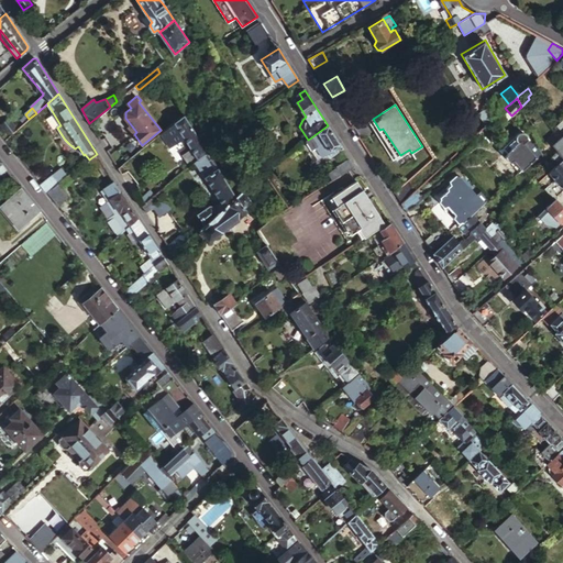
[(200,159),(208,153),(185,114),(164,132),(173,145),(185,136),(200,159)]
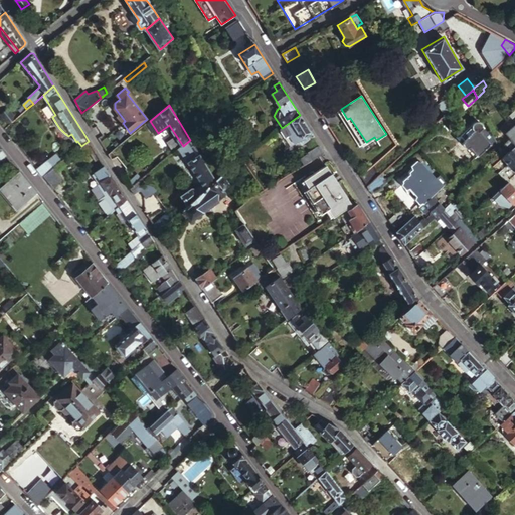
[(17,118),(9,108),(0,115),(0,117),(7,126),(17,118)]
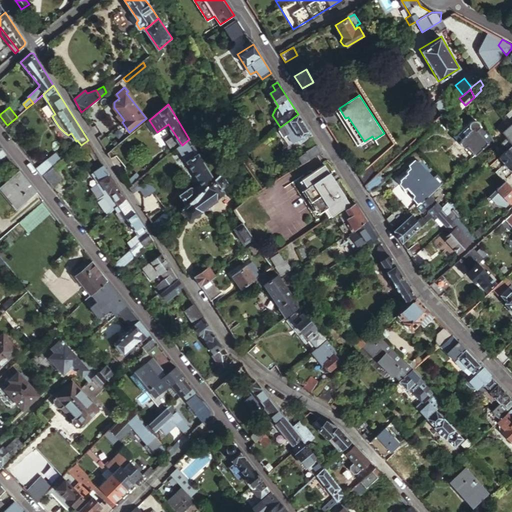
[(345,118),(339,108),(335,111),(357,145),(364,141),(348,117),(345,118)]
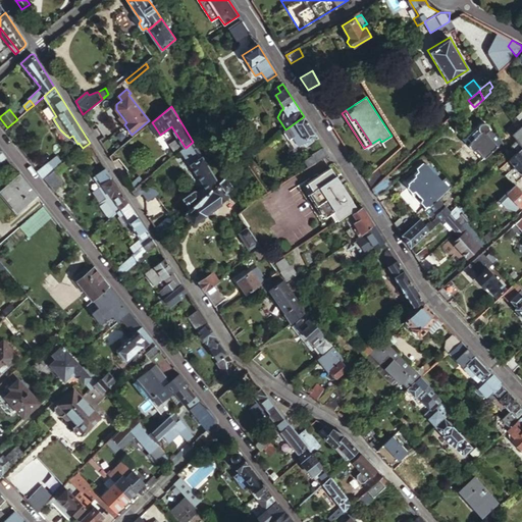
[(315,135),(304,116),(289,127),(295,137),(294,138),(299,145),(305,141),(307,140),(315,135)]
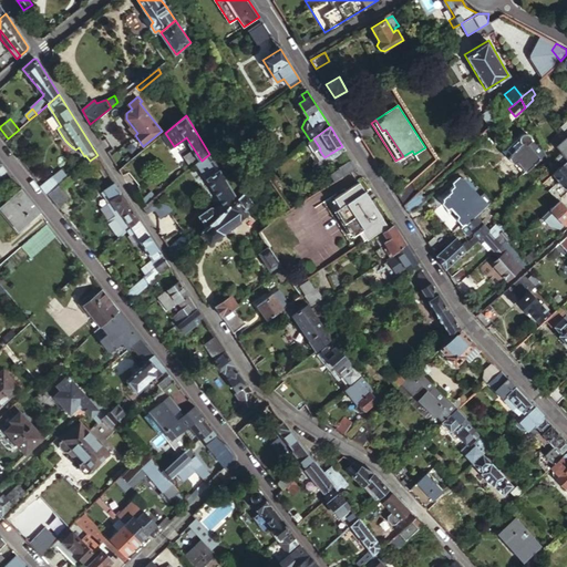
[(517,161),(526,171),(539,158),(531,148),(535,145),(529,138),(527,134),(523,132),(505,147),(511,153),(508,155),(509,156),(508,156),(508,157),(513,162),(517,161)]
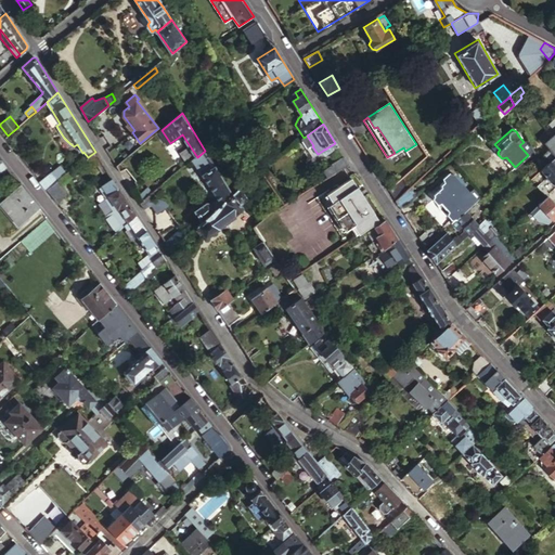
[(304,138),(300,140),(312,157),(318,154),(312,146),(313,145),(307,136),(304,138)]
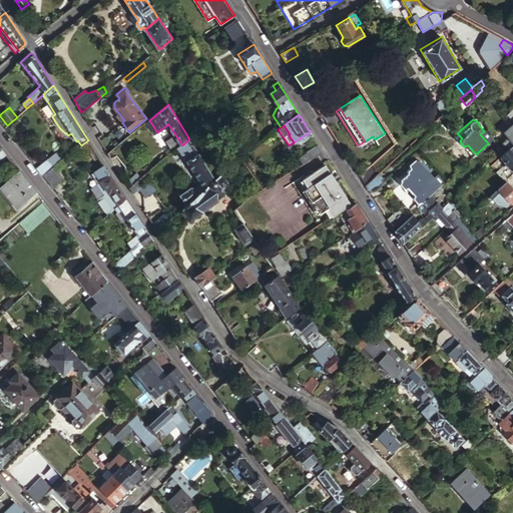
[(302,137),(303,140),(312,134),(310,132),(302,137)]
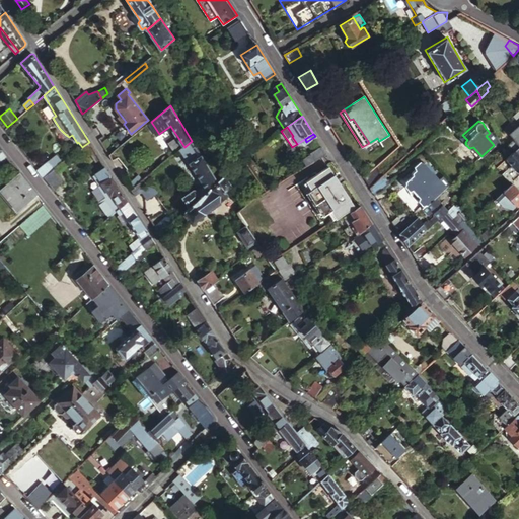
[(505,155),(506,158),(518,147),(518,135),(507,146),(511,149),(505,155)]
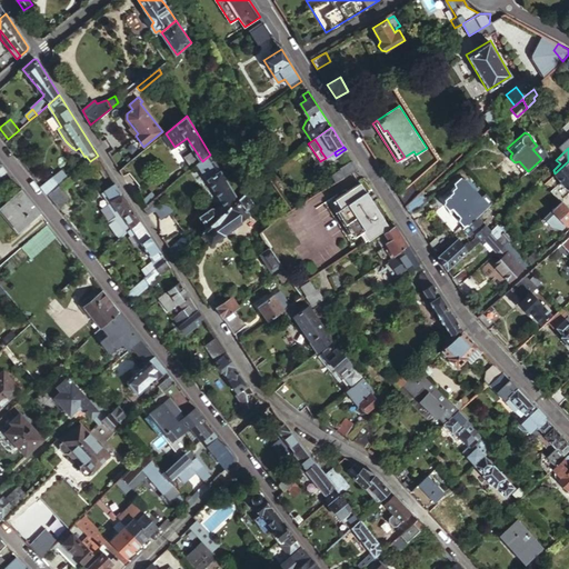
[(211,223),(238,199),(210,155),(202,161),(198,165),(206,177),(209,175),(211,178),(208,181),(220,201),(212,208),(210,205),(197,216),(207,227),(211,223)]
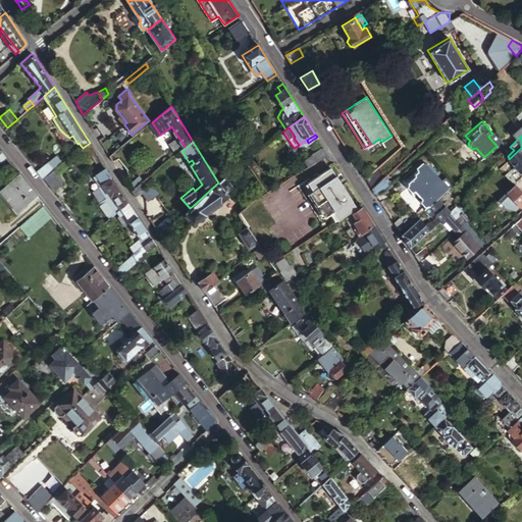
[(94,150),(90,143),(83,148),(77,152),(83,158),(90,153),(94,150)]
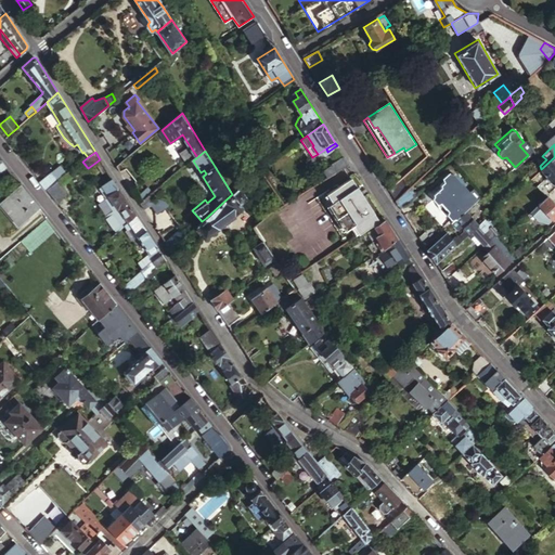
[(127,166),(138,178),(150,168),(140,156),(127,166)]
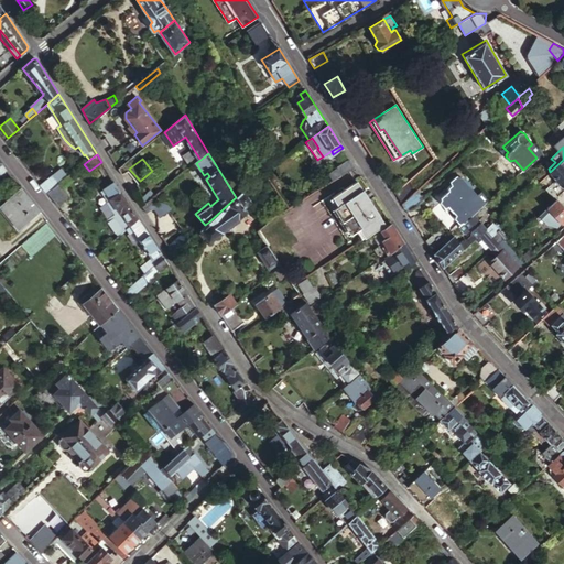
[(333,181),(355,167),(350,159),(336,167),(336,169),(328,174),(333,181)]
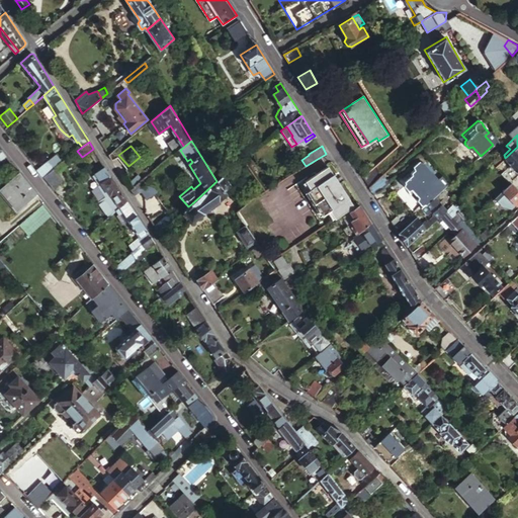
[(517,147),(505,158),(517,172),(517,147)]
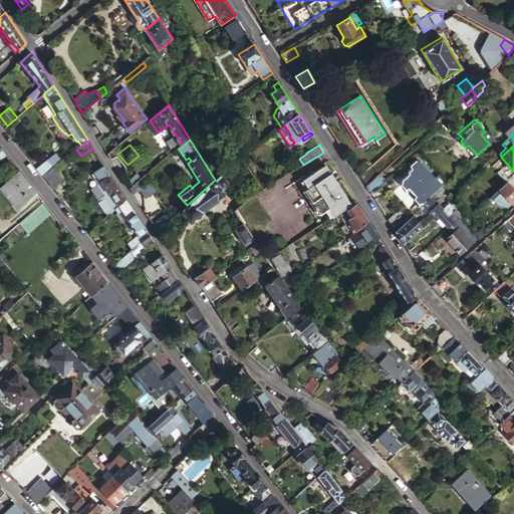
[(98,156),(92,148),(88,151),(93,159),(98,156)]
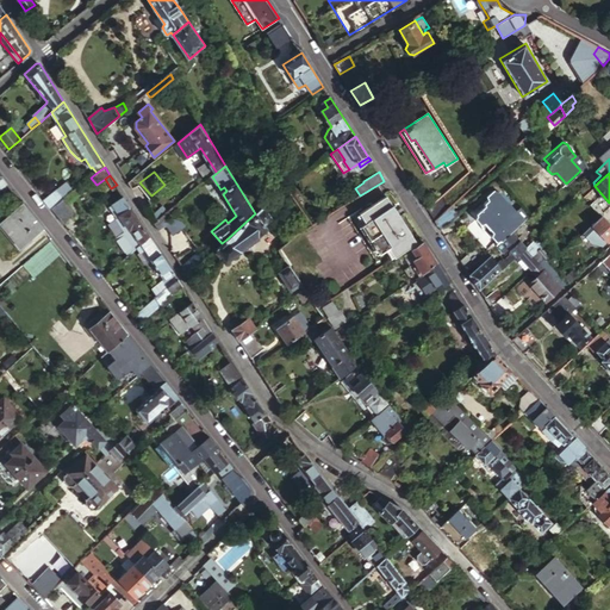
[(50,209),(51,209),(72,193),(73,192),(67,182),(45,199),(44,200),(50,209)]
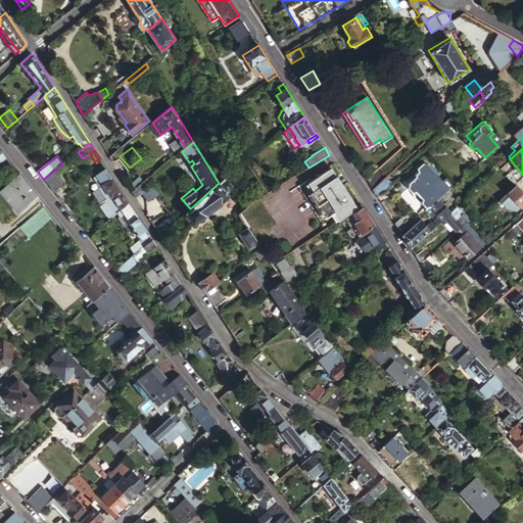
[(437,199),(449,188),(443,181),(441,182),(427,163),(426,164),(422,162),(417,167),(417,169),(419,171),(418,171),(419,172),(416,174),(408,181),(409,182),(407,185),(411,189),(413,193),(417,198),(418,198),(421,201),(425,206),(429,205),(429,206),(437,199)]
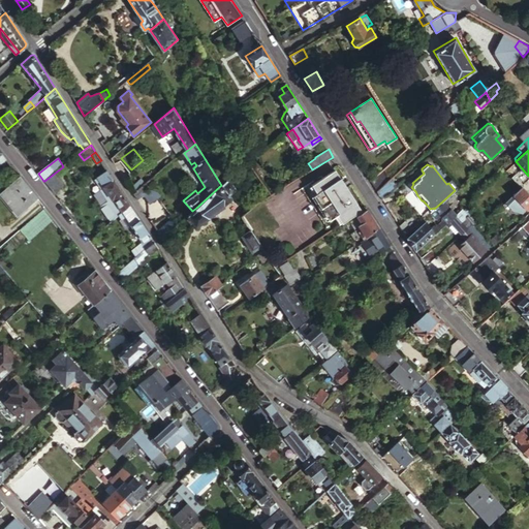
[(13,180),(19,176),(19,175),(11,166),(6,172),(13,180)]
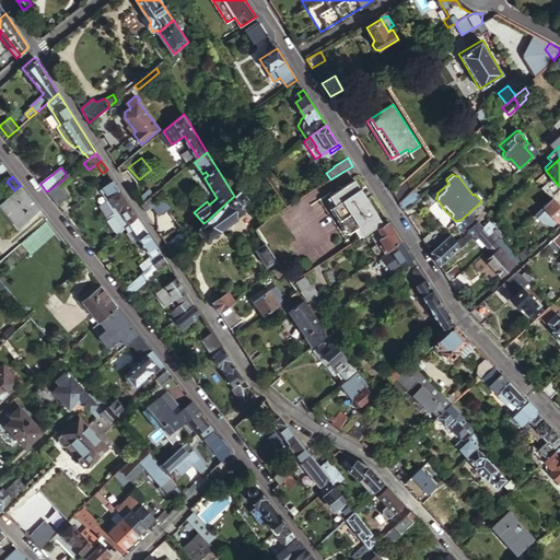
[(66,177),(47,191),(58,205),(69,196),(62,186),(66,184),(65,182),(67,179),(66,177)]
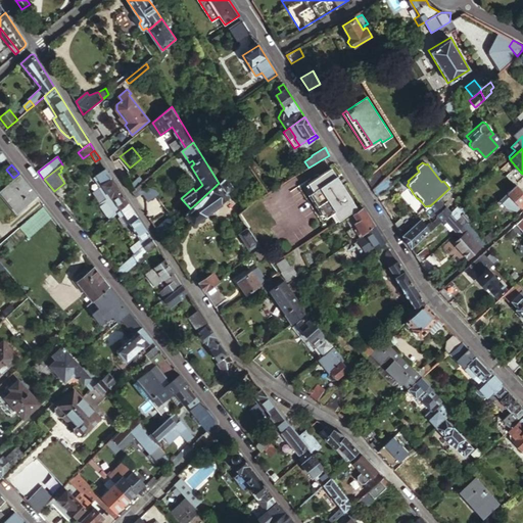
[(332,211),(338,220),(352,209),(353,210),(358,207),(330,165),(306,181),(312,189),(308,191),(325,216),(332,211)]
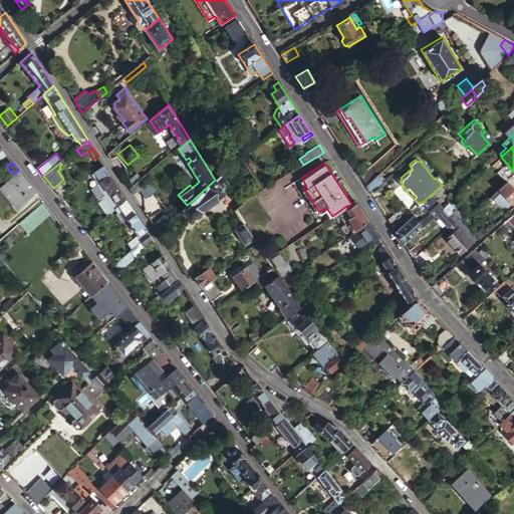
[(110,175),(103,165),(93,172),(100,182),(110,175)]
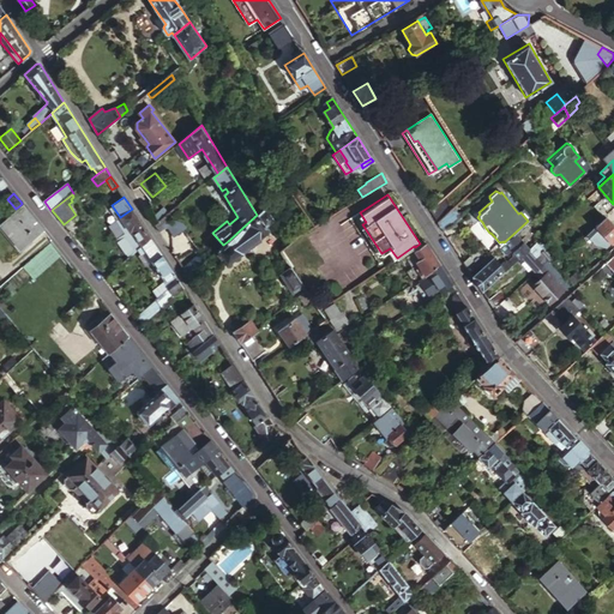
[(438,223),(452,209),(443,198),(429,210),(438,223)]
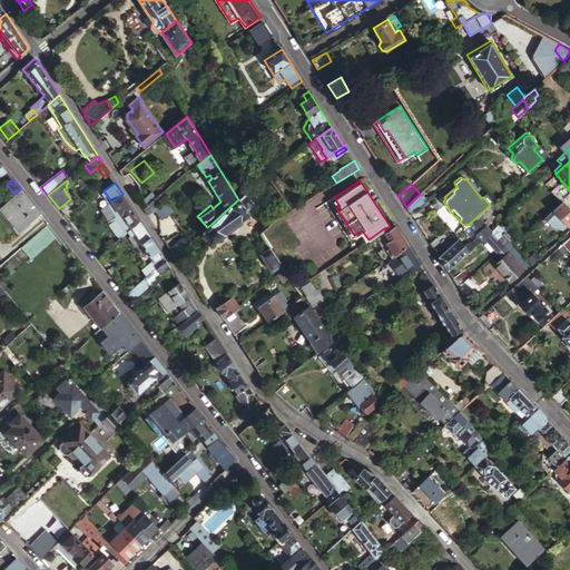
[(158,197),(163,193),(157,186),(148,193),(154,200),(157,198),(158,197)]
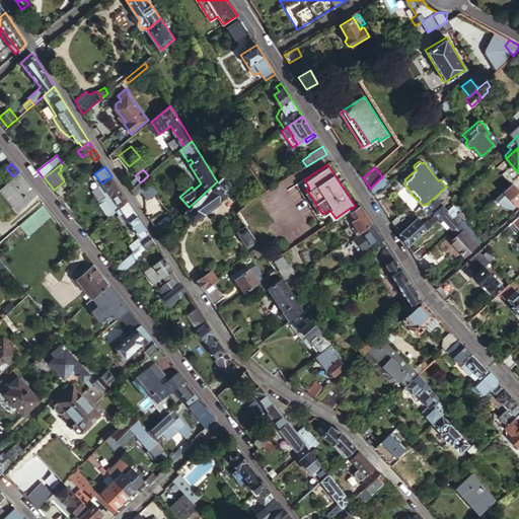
[(13,176),(0,188),(7,196),(8,195),(19,208),(18,209),(19,209),(36,194),(29,184),(18,172),(13,176)]
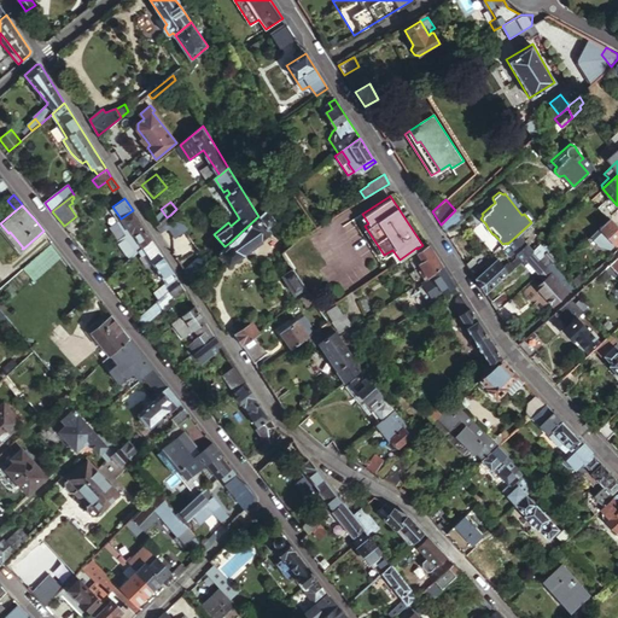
[(269,207),(258,216),(229,243),(225,246),(220,251),(228,264),(262,240),(260,238),(270,231),(267,226),(277,219),(269,207)]
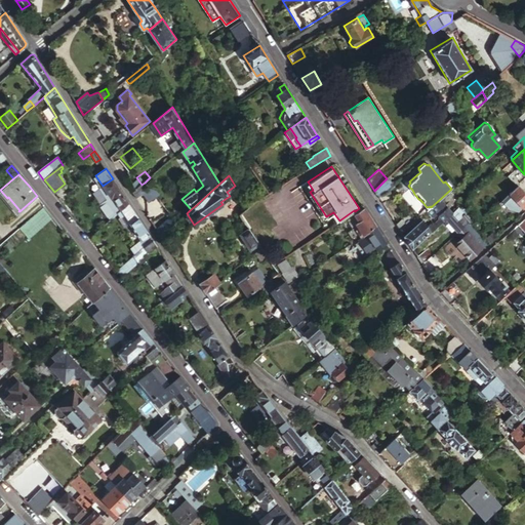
[(119,210),(128,202),(113,178),(103,186),(119,210)]
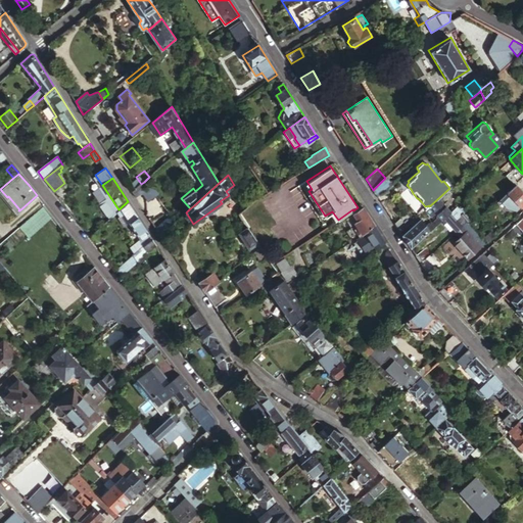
[(388,182),(385,178),(373,190),(377,197),(388,189),(394,184),(391,180),(388,182)]
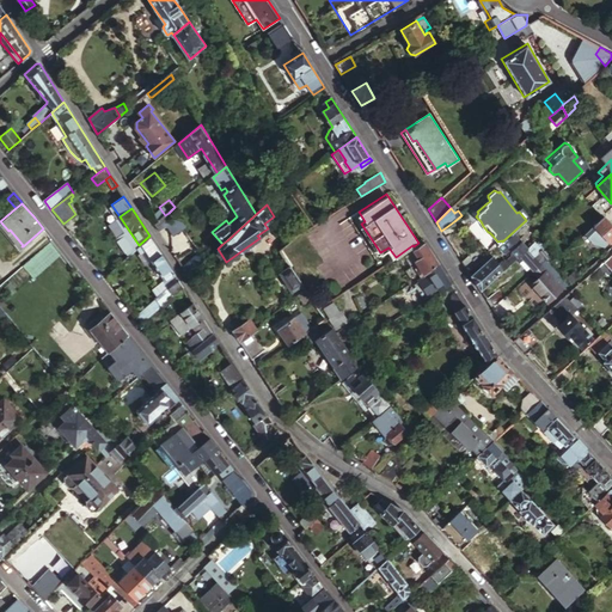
[(159,220),(154,224),(159,231),(166,225),(173,234),(182,227),(170,212),(169,213),(165,215),(161,219),(160,220),(159,220)]
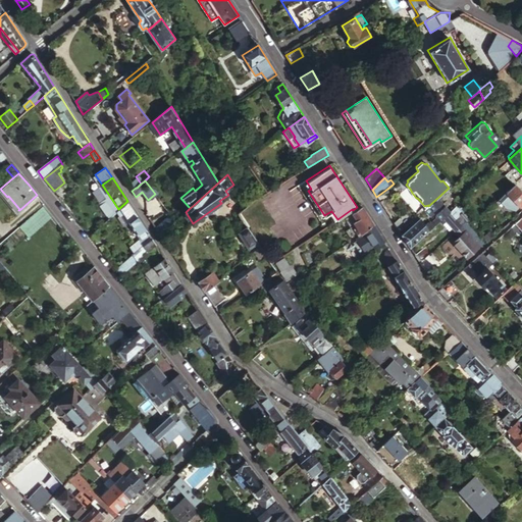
[(519,207),(521,204),(521,191),(516,185),(500,198),(506,205),(514,208),(518,205),(519,207)]
